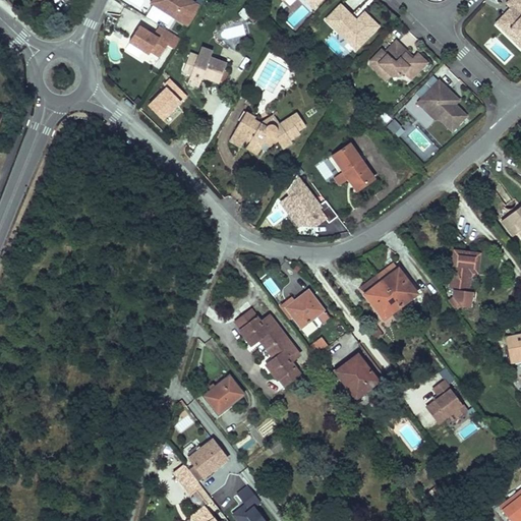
[(203,8),(189,0),(155,0),(153,4),(189,27),(203,8)]
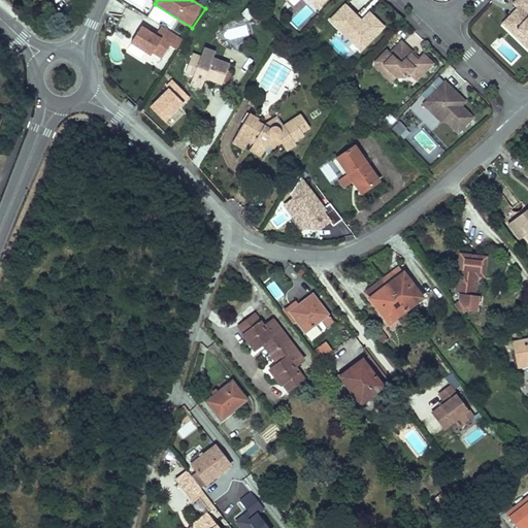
[(527,0),(519,0),(514,5),(520,11),(515,18),(513,15),(503,26),(514,36),(518,31),(527,41),(527,0)]
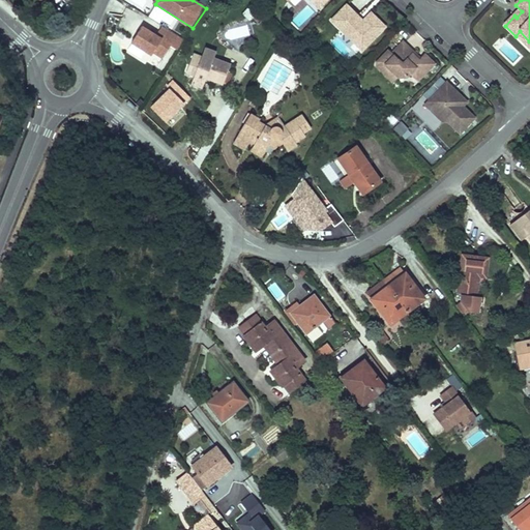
[(347,5),(331,21),(355,45),(361,38),(367,46),(381,32),(375,26),(379,22),(371,12),(365,19),(366,20),(364,22),(361,22),(359,20),(360,19),(347,5)]
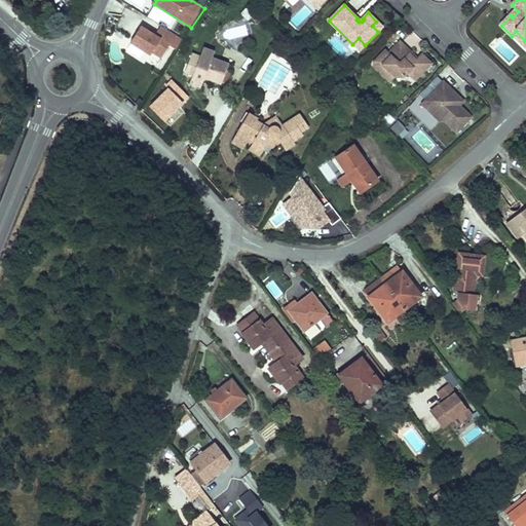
[(300,9),(290,21),(297,28),(307,16),(300,9)]
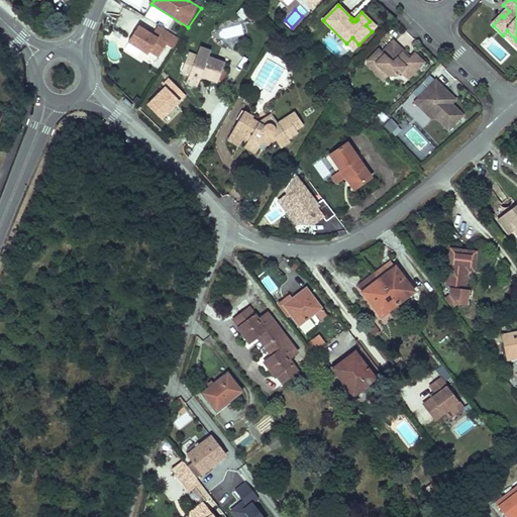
[(376,26),(370,21),(366,25),(372,31),(376,26)]
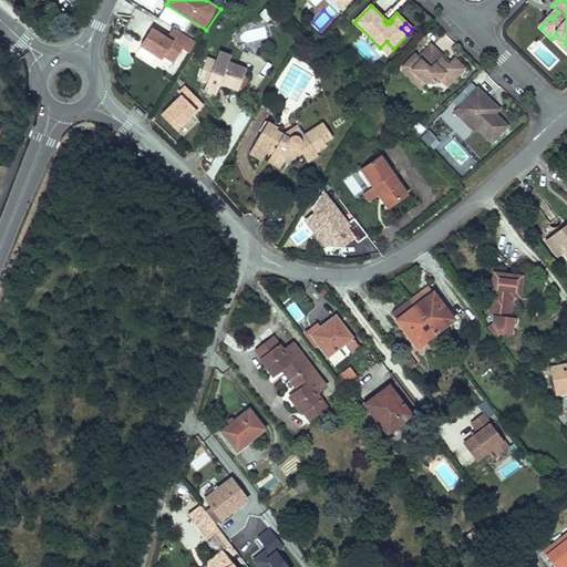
[(175,63),(184,50),(191,54),(197,43),(175,29),(168,39),(153,29),(142,47),(163,60),(165,58),(175,63)]
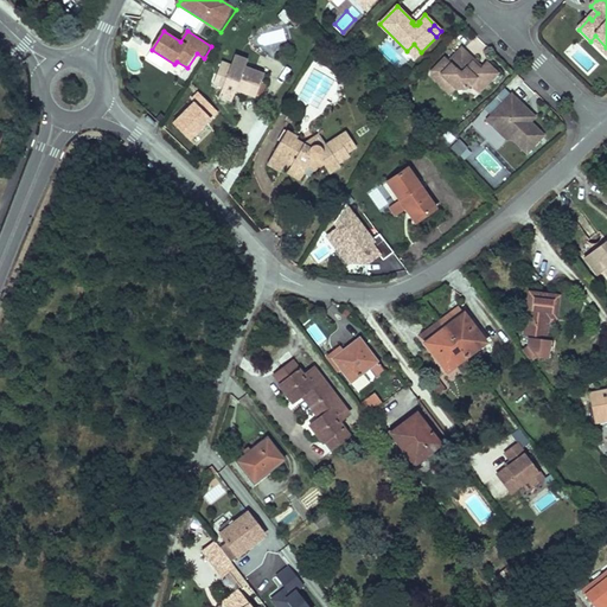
[(606,48),(595,36),(590,42),(606,57),(606,48)]
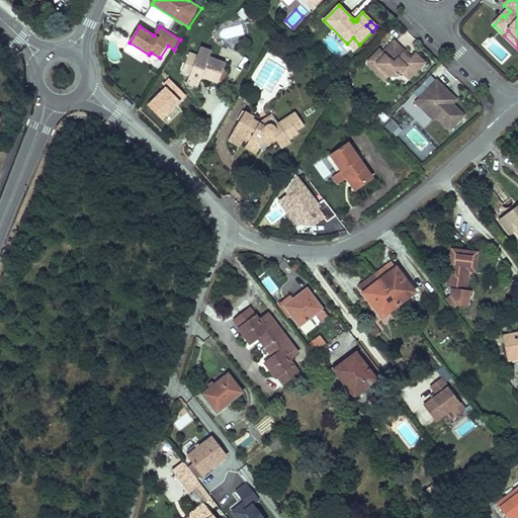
[(354,50),(359,45),(353,37),(347,44),(354,50)]
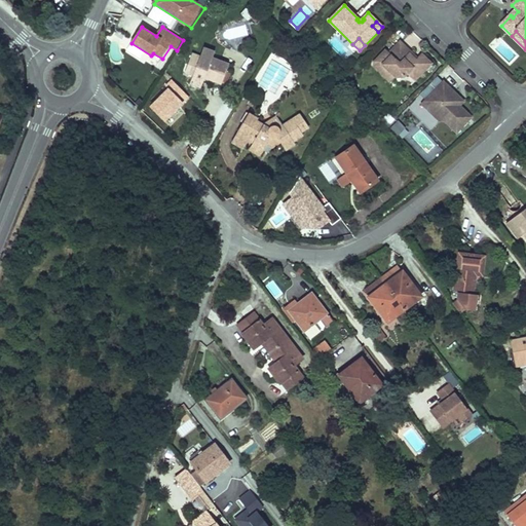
[(385,52),(374,64),(374,68),(380,74),(381,73),(388,72),(396,78),(404,78),(408,74),(415,81),(431,65),(421,57),(417,61),(416,63),(409,57),(411,54),(400,43),(388,55),(385,52)]
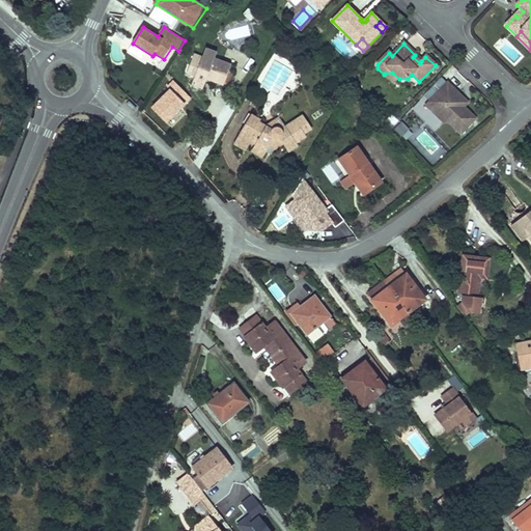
[(206,48),(203,58),(201,62),(212,65),(214,59),(216,52),(206,48)]
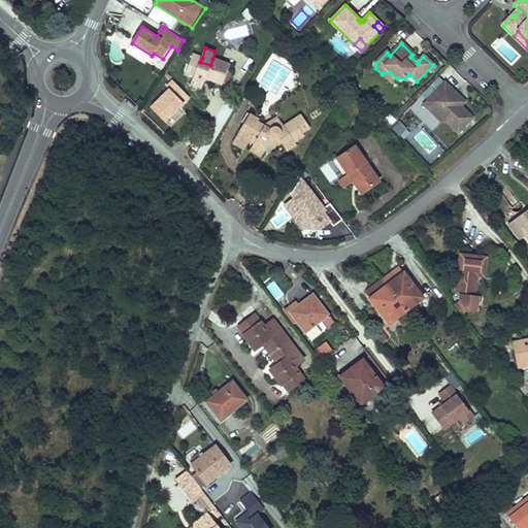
[(223,84),(230,64),(212,59),(210,65),(200,62),(202,58),(192,54),(189,65),(197,68),(194,76),(192,85),(202,88),(205,77),(223,84)]
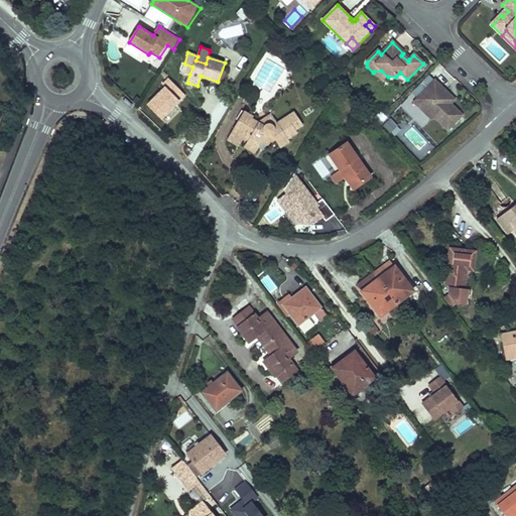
[(192,67),(184,63),(181,72),(189,75),(192,67)]
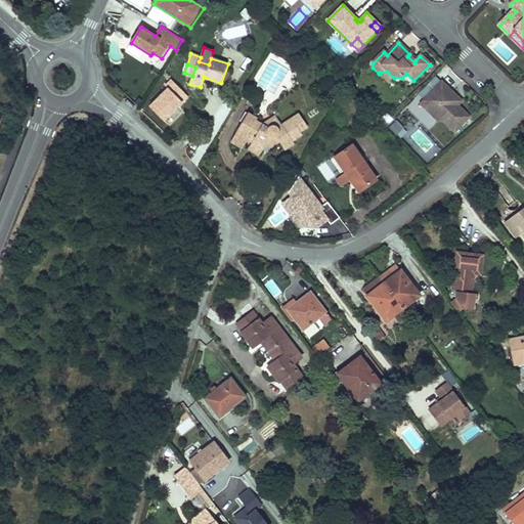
[(394,78),(387,72),(380,73),(379,74),(389,83),(394,78)]
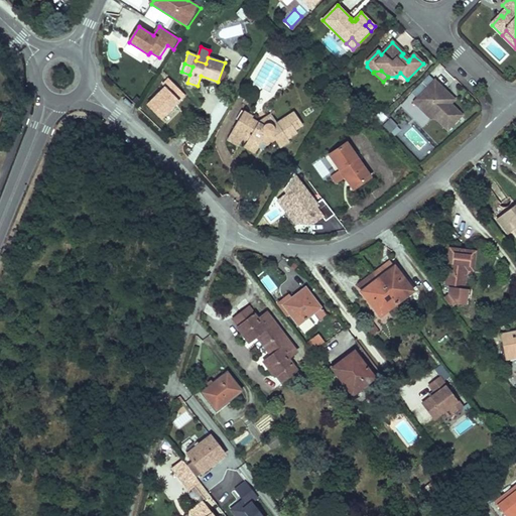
[(445,93),(435,82),(416,102),(434,119),(447,132),(463,117),(452,106),(441,97),(445,93)]
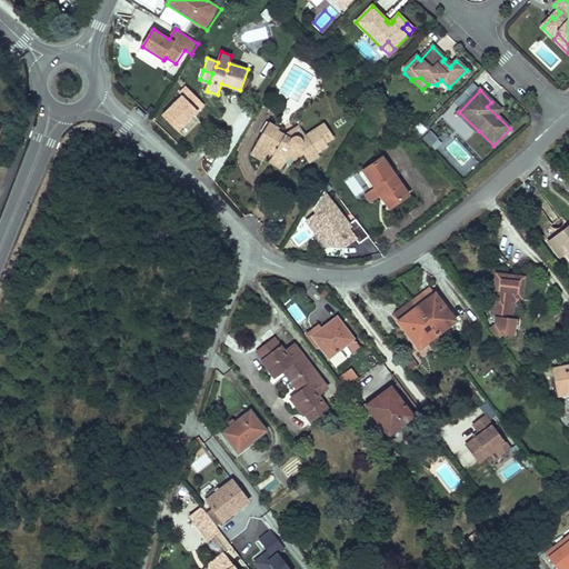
[(502,112),(491,102),(487,107),(498,117),(502,112)]
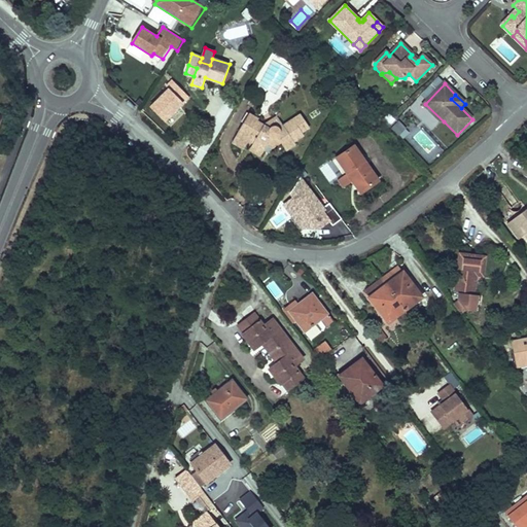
[(444,121),(425,104),(423,106),(441,124),(444,121)]
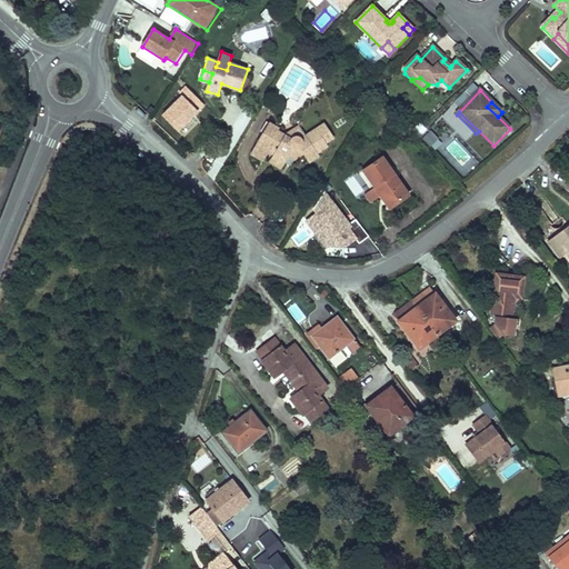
[(268,122),(257,142),(269,149),(275,152),(271,158),(283,165),(292,148),(297,153),(303,149),(311,160),(321,152),(320,150),(330,142),(328,139),(336,133),(327,121),(309,133),(303,138),(299,132),(292,137),(286,132),(268,122)]
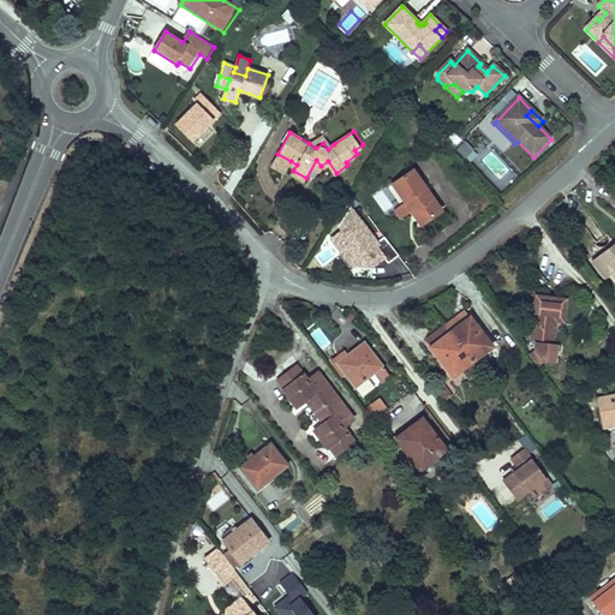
[(309,143),(316,148),(323,143),(328,149),(334,144),(327,131),(309,143)]
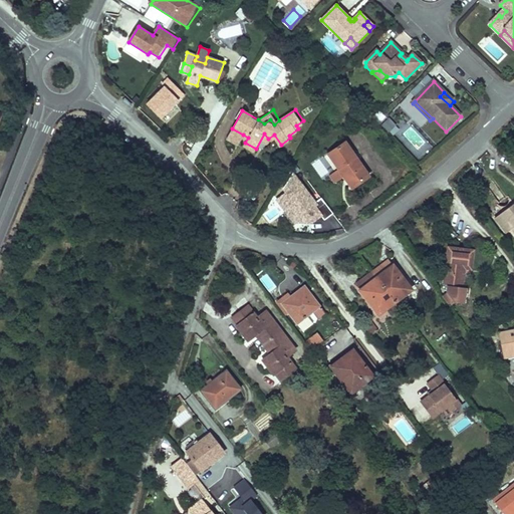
[(395,136),(400,124),(386,118),(380,129),(395,136)]
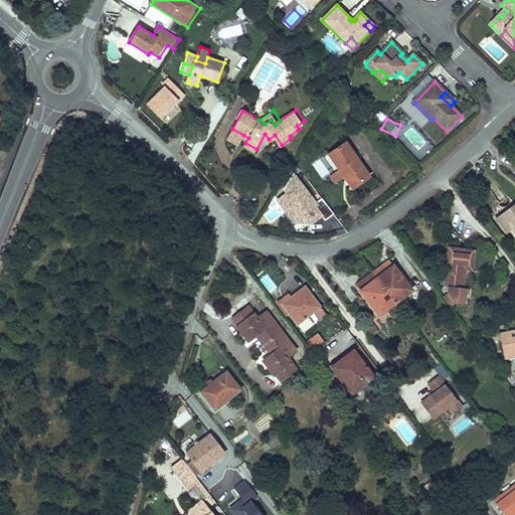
[(243,135),(232,129),(226,139),(237,145),(243,135)]
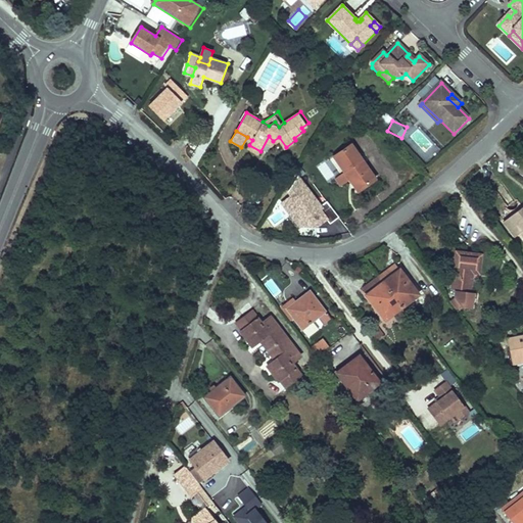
[(351,142),(332,154),(342,170),(347,167),(362,189),(376,179),(351,142)]
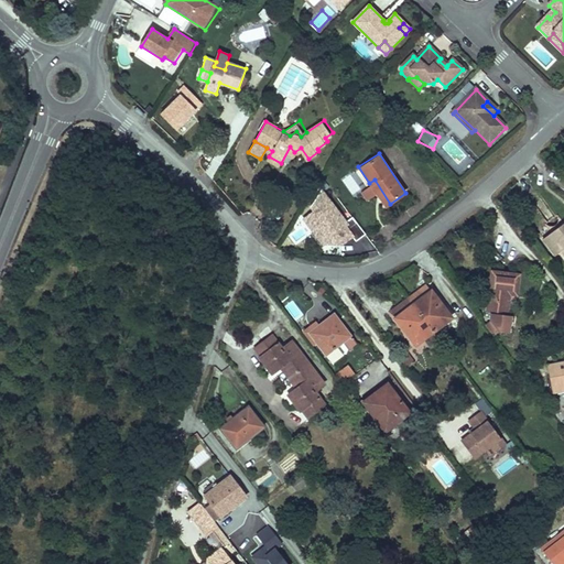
[(369,183),(360,190),(367,201),(377,194),(386,206),(390,204),(375,180),(369,183)]
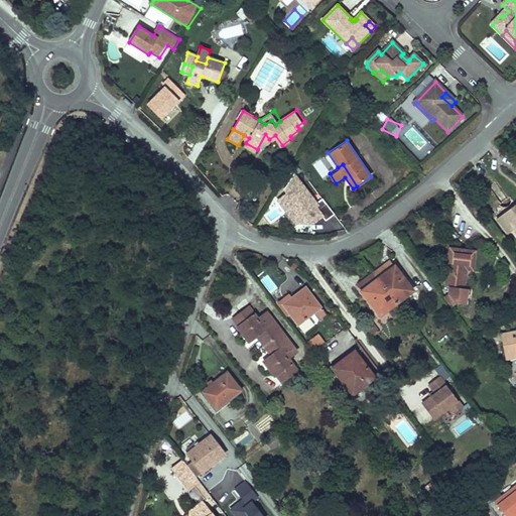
[(296,174),(278,202),(297,226),(313,224),(321,216),(326,219),(335,214),(323,199),(317,202),(296,174)]
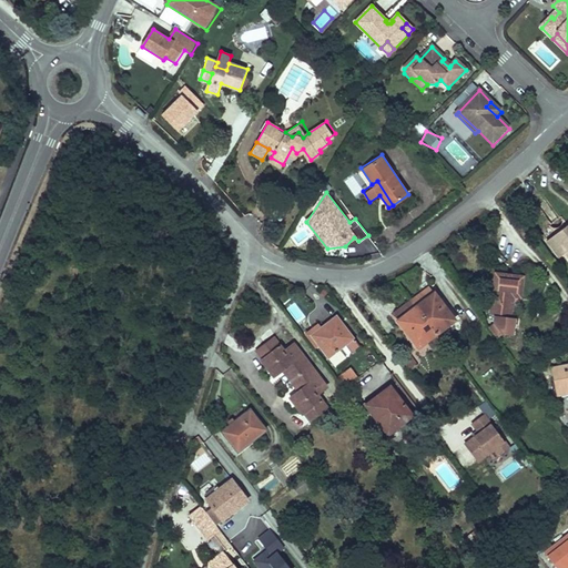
[(270,220),(281,221),(283,212),(271,210),(270,220)]
